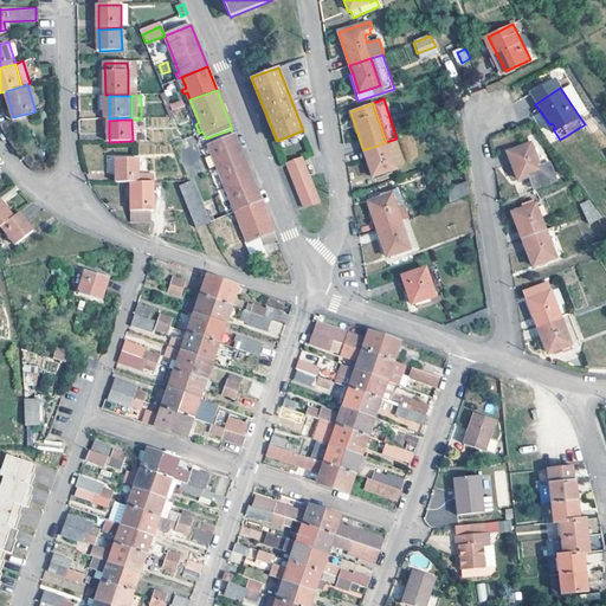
[(141,120),(131,120),(133,141),(141,141),(141,120)]
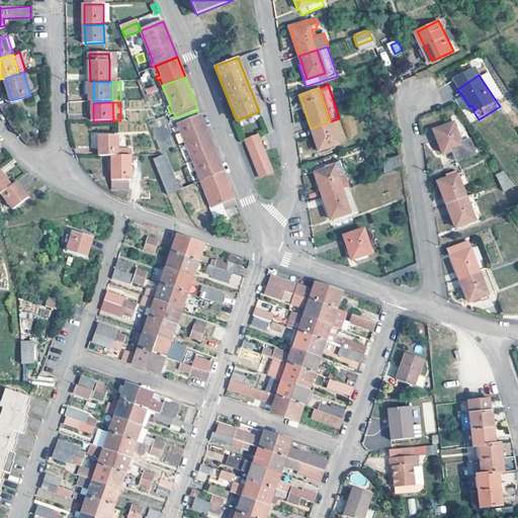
[(197,172),(200,181),(223,172),(200,115),(178,124),(196,171),(197,172)]
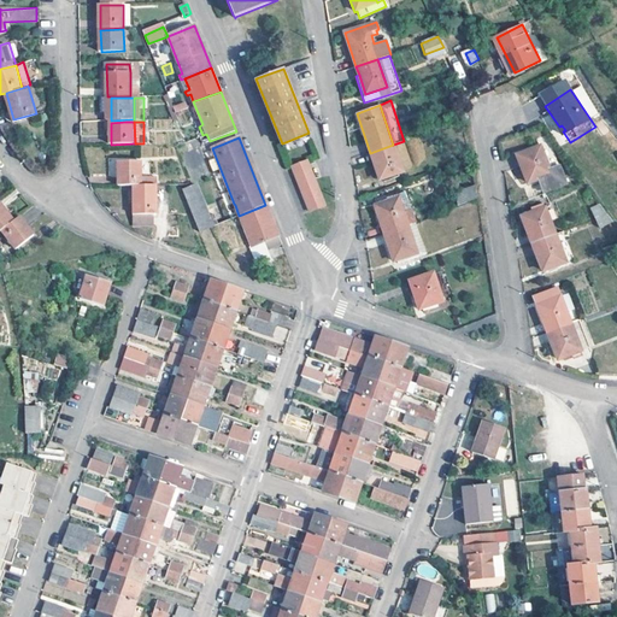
[(417,137),(406,142),(415,163),(427,158),(417,137)]
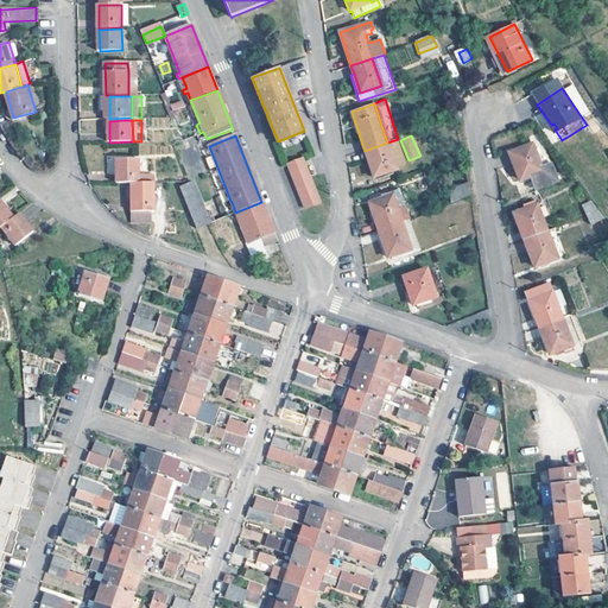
[(387,143),(365,151),(374,178),(397,171),(387,143)]
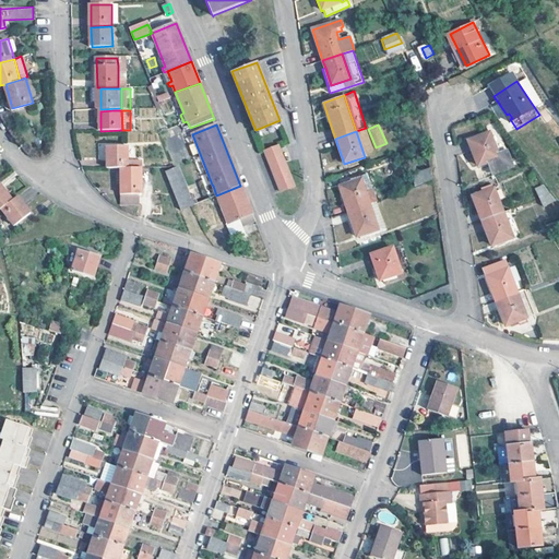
[(497,155),(488,132),(467,140),(477,164),(488,161),(492,170),(512,162),(508,151),(497,155)]
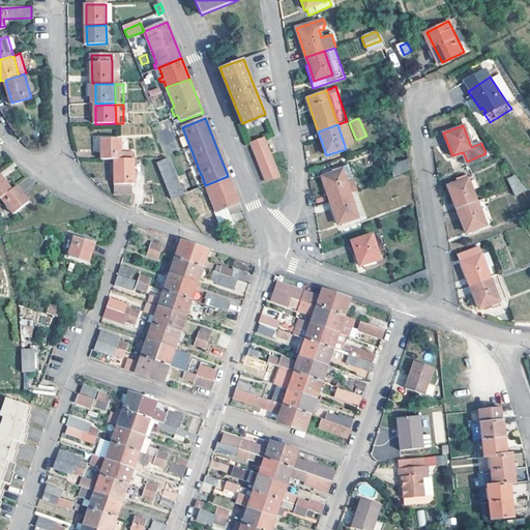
[(264,136),(249,142),(266,180),(280,174),(264,136)]
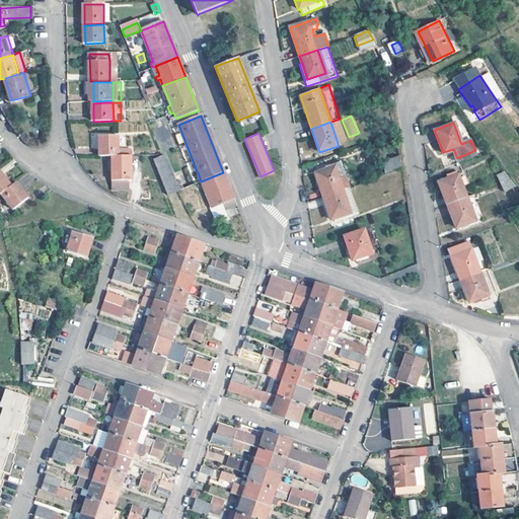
[(100,158),(114,158),(120,158),(134,157),(133,151),(120,151),(119,138),(100,138),(100,158)]
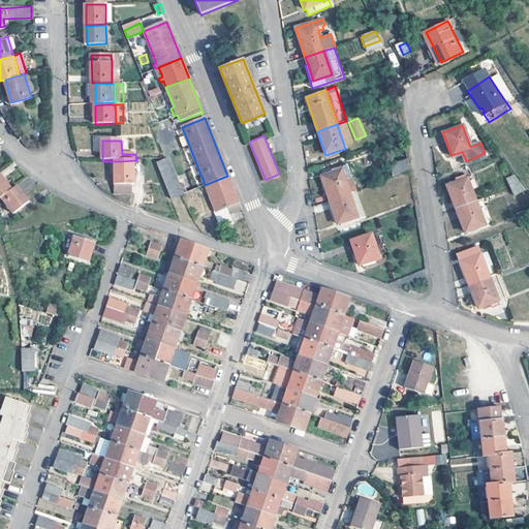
[(180,189),(168,161),(164,163),(157,165),(173,201),(181,196),(180,194),(182,194),(180,189)]
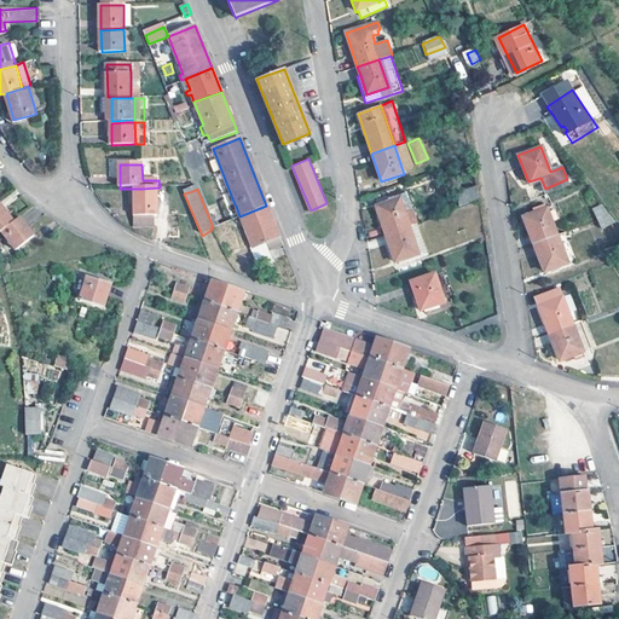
[(480,202),(478,189),(457,195),(460,209),(480,202)]
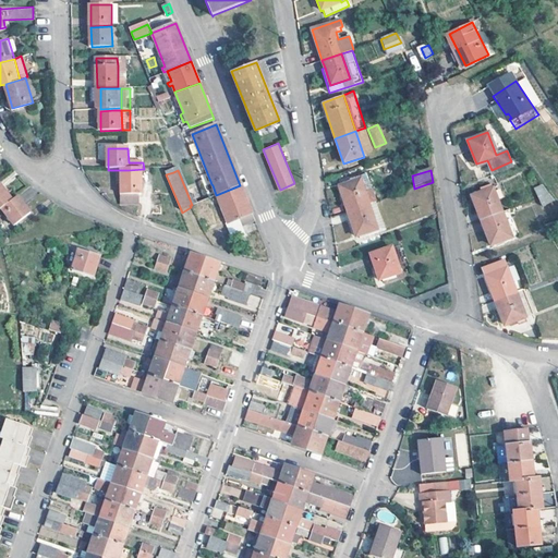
[(144,197),(144,171),(136,171),(122,171),(122,207),(140,207),(140,197),(144,197)]
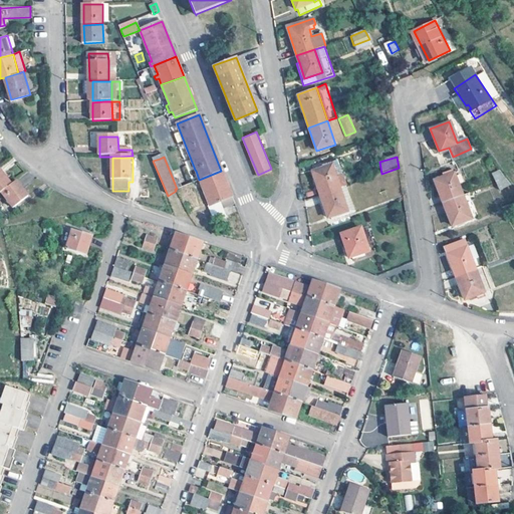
[(312,173),(320,196),(345,187),(336,161),(316,168),(317,171),(312,173)]
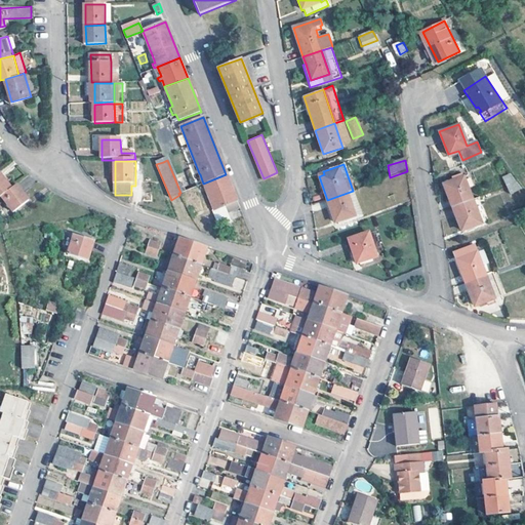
[(0,170),(0,196),(1,196),(12,187),(0,170)]
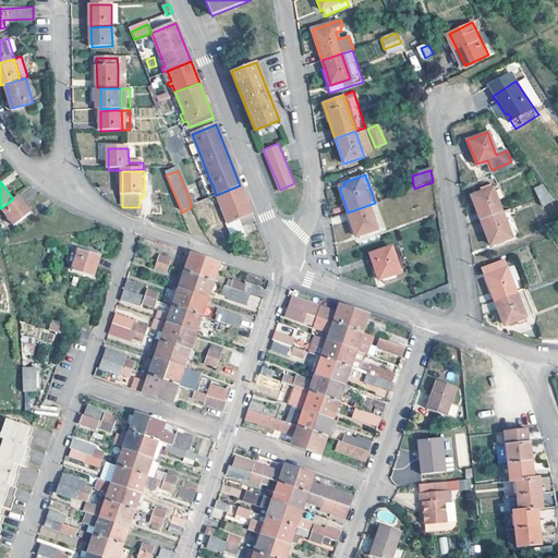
[(472,194),(483,220),(502,211),(490,183),(483,186),(484,191),(472,194)]
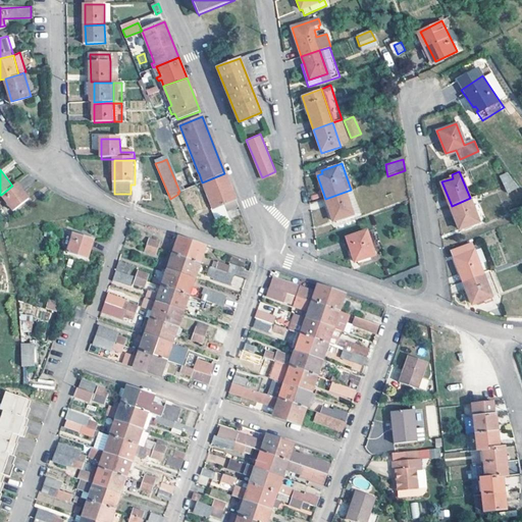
[(501,175),(505,185),(514,181),(508,172),(501,175)]
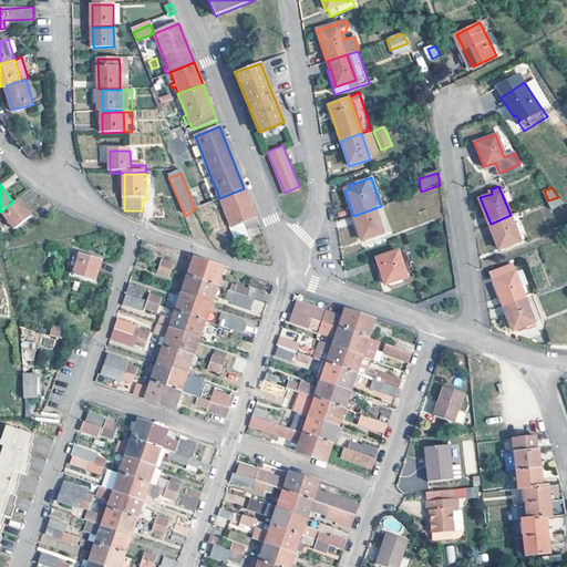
[(244,188),(219,198),(230,226),(229,226),(235,244),(249,238),(246,229),(259,225),(244,188)]
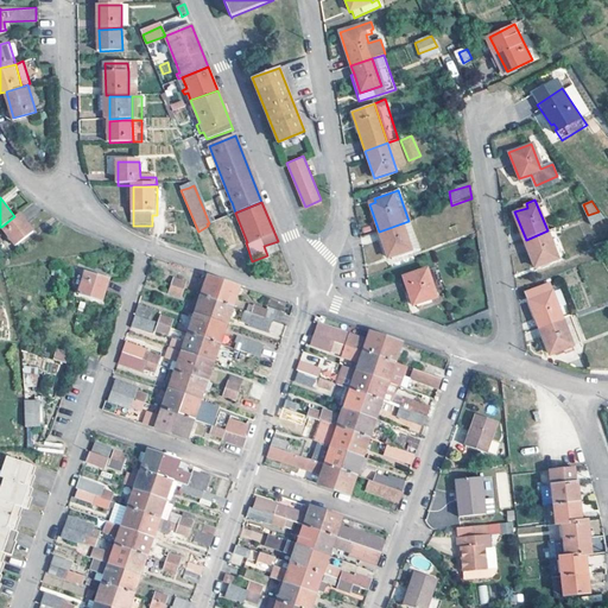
[(599,211),(588,215),(591,225),(605,219),(599,211)]
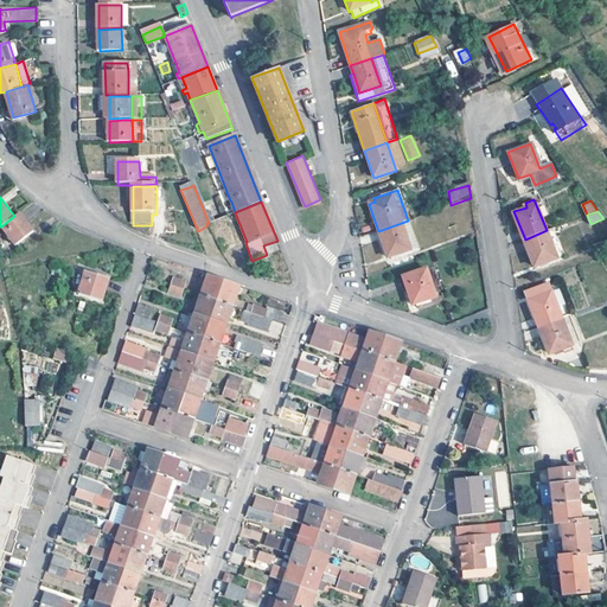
[(14,216),(1,227),(17,246),(34,231),(19,212),(14,216)]
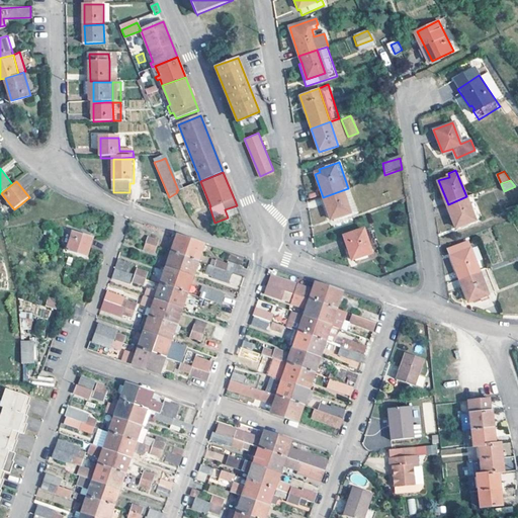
[(348,188),(323,197),(330,221),(333,220),(334,223),(357,214),(349,188),(348,188)]
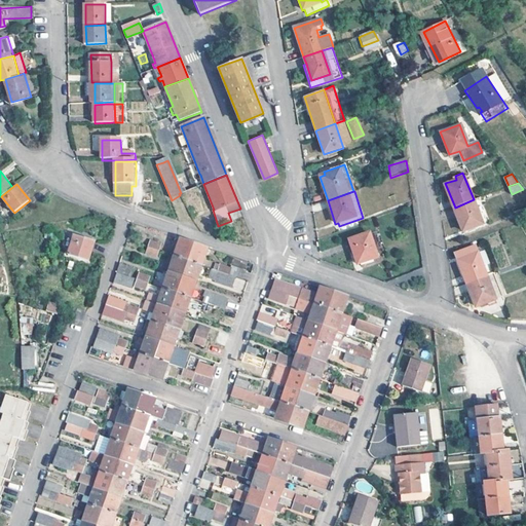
[(474,199),(455,208),(465,233),(491,222),(481,197),(474,199)]
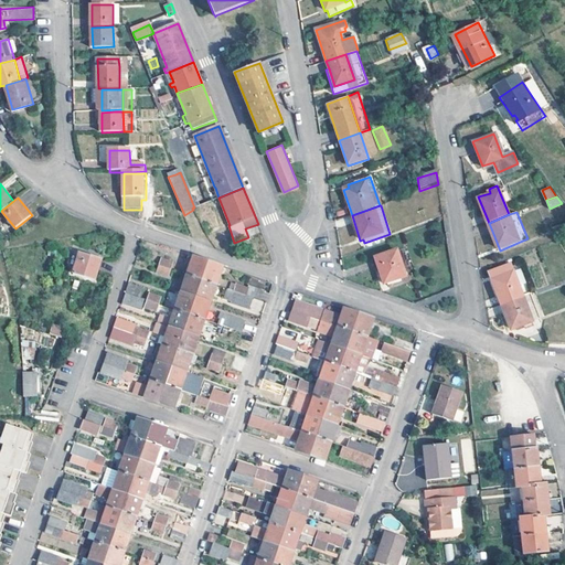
[(405,276),(396,251),(376,257),(384,284),(386,283),(401,277),(405,276)]
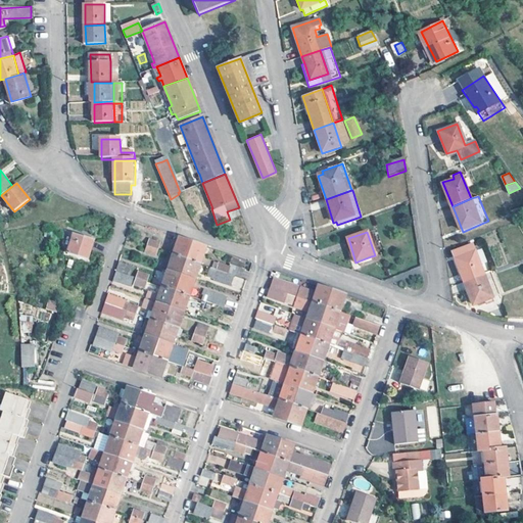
[(95,241),(76,234),(68,254),(88,260),(95,241)]
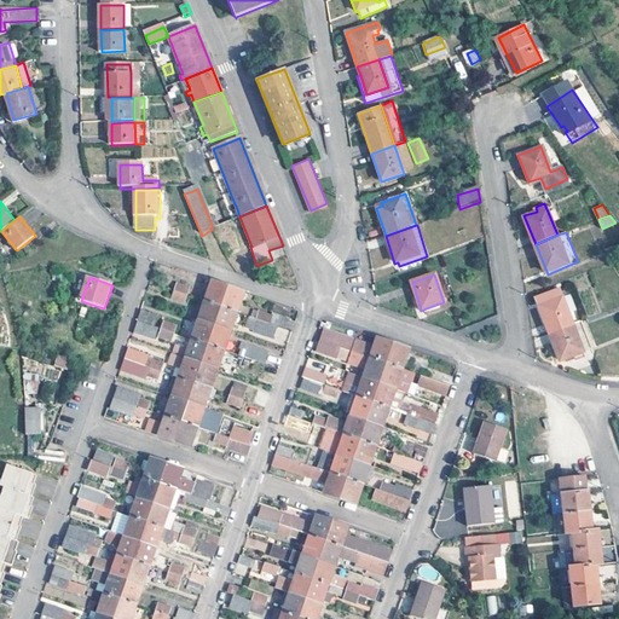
[(212,282),(207,281),(200,300),(204,301),(212,282)]
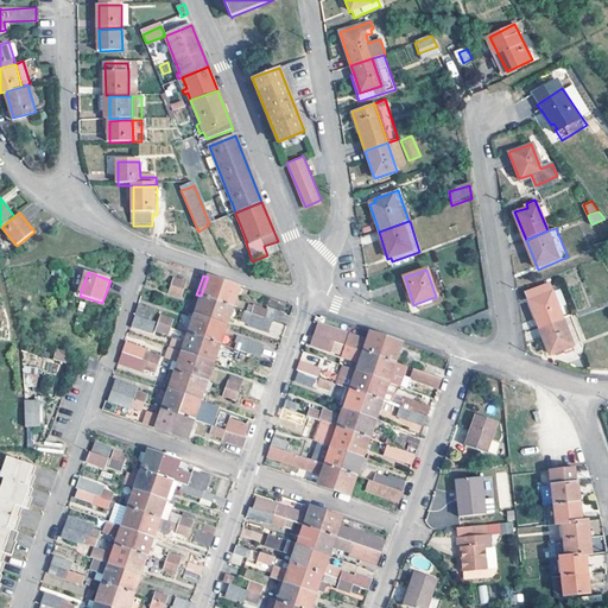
[(216,302),(223,282),(208,277),(201,296),(216,302)]
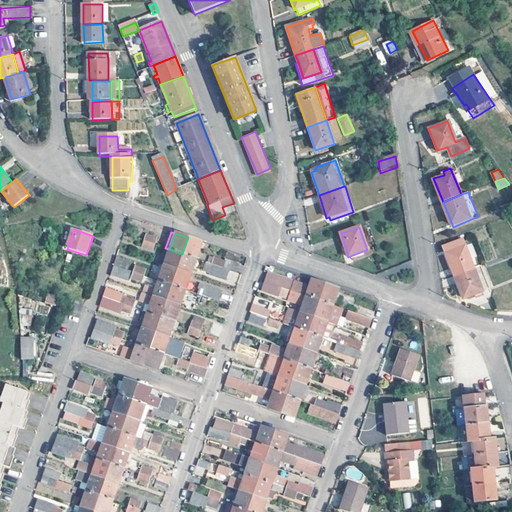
[(454,274),(473,267),(471,260),(479,257),(472,234),(444,244),(454,274)]
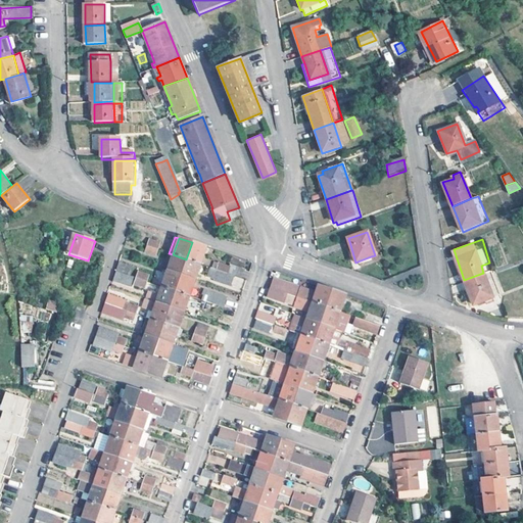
[(148,246),(158,249),(160,243),(150,240),(149,242),(146,241),(145,245),(148,246)]
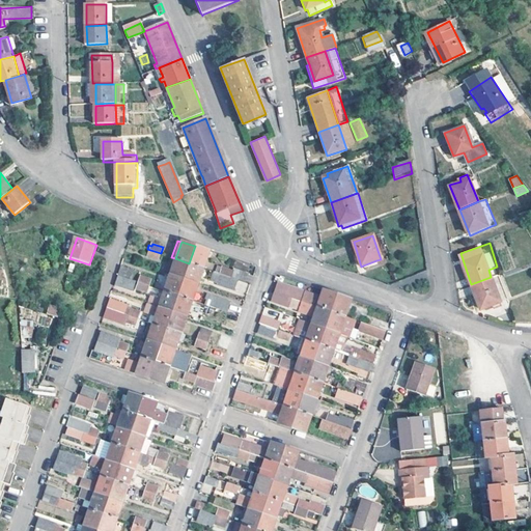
[(189,263),(203,268),(208,251),(195,246),(189,263)]
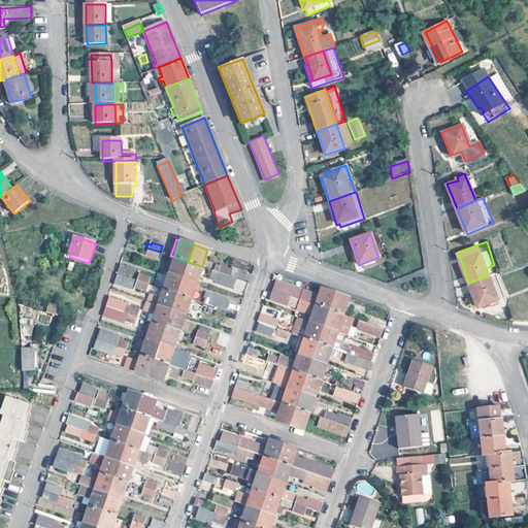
[(160,252),(150,249),(147,254),(157,258),(160,252)]
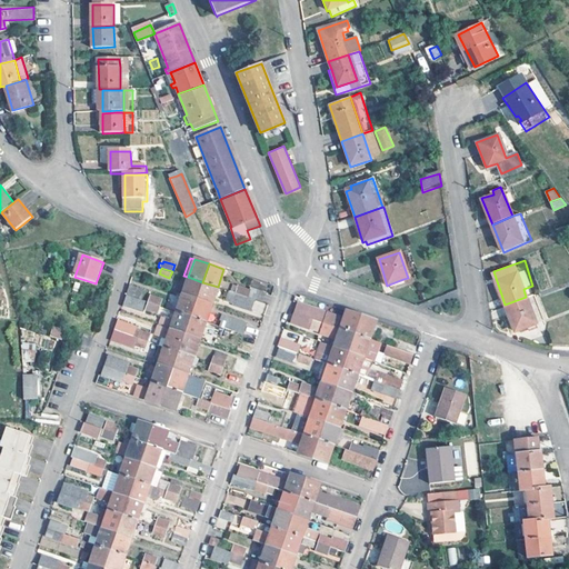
[(202,282),(188,277),(183,292),(182,295),(197,299),(202,282)]
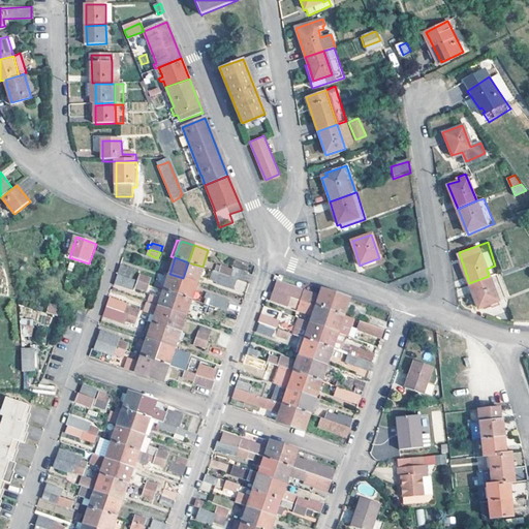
[(183,278),(196,283),(203,267),(188,262),(183,278)]
